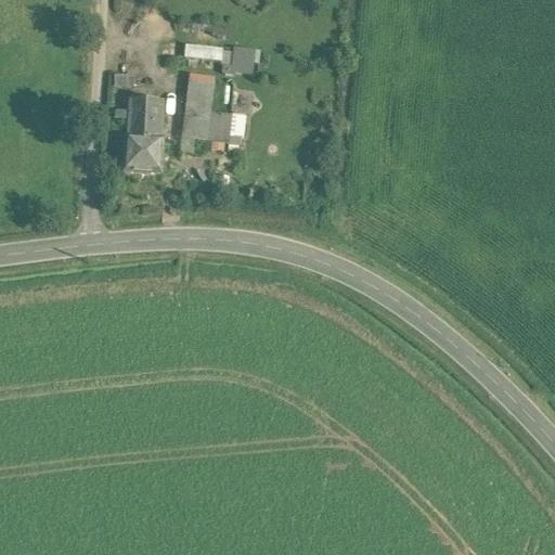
[(188,44),(185,57),(222,63),(224,51),(188,44)]
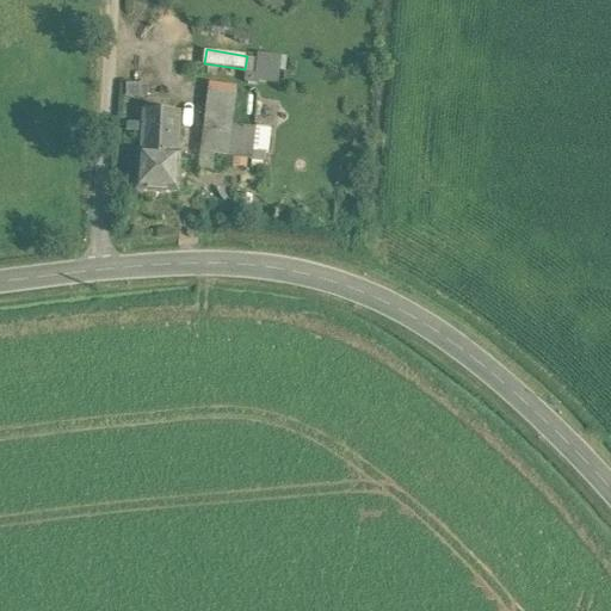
[(255,81),(282,84),(284,55),(258,53),(255,81)]
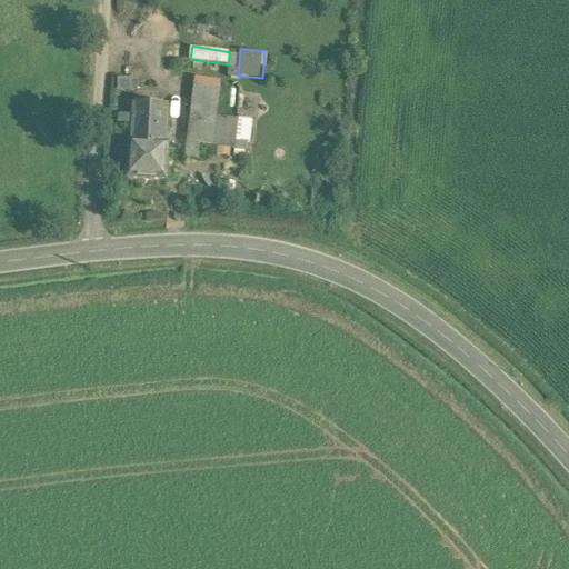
[(119,90),(140,91),(140,78),(120,77),(119,90)]
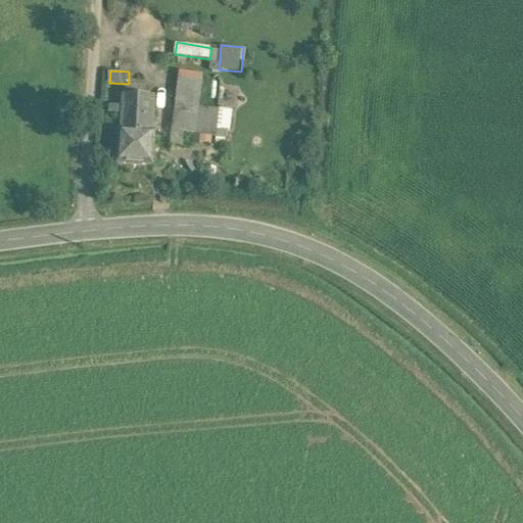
[(201,79),(179,76),(174,113),(196,116),(201,79)]
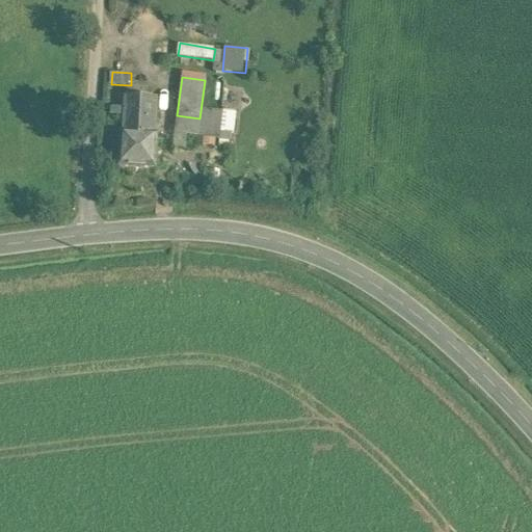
[(155,100),(126,99),(124,134),(121,134),(118,167),(154,168),(156,136),(153,136),(155,100)]
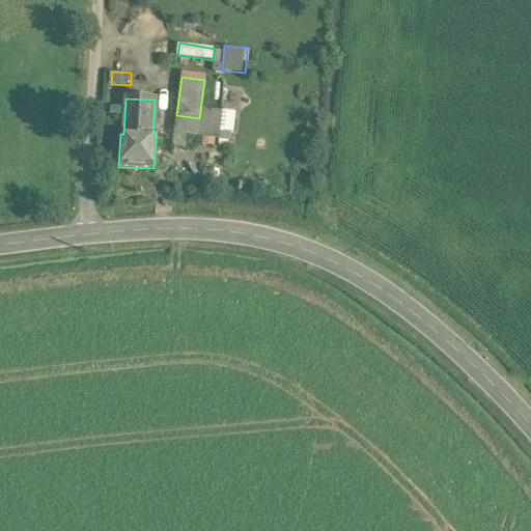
[(199,118),(176,115),(174,133),(197,136),(199,118)]
